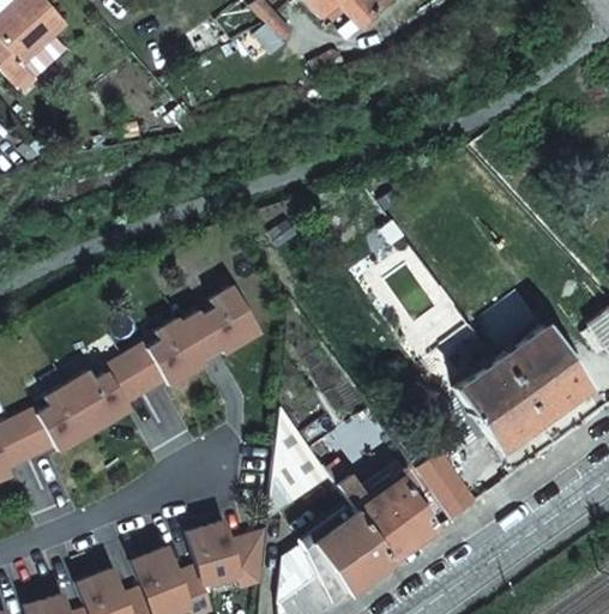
[(20,64),(66,22),(46,0),(0,0),(0,71),(14,86),(17,83),(23,90),(31,80),(26,76),(29,73),(20,64)]
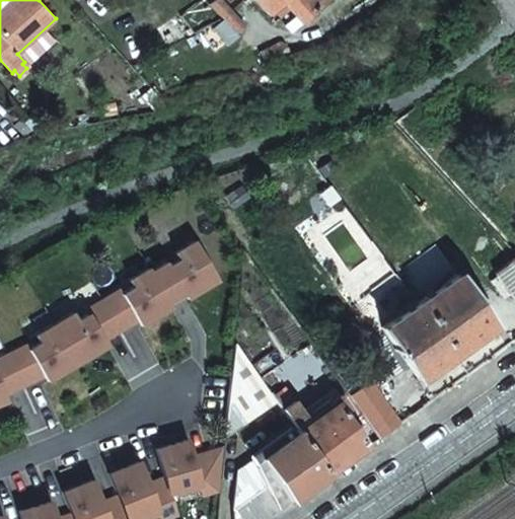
[(211,0),(209,2),(223,18),(231,11),(221,0),(211,0)]
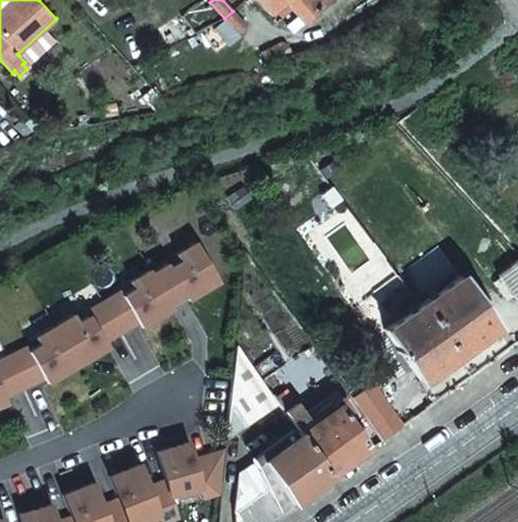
[(263,0),(272,10),(274,9),(292,30),(327,0),(263,0)]
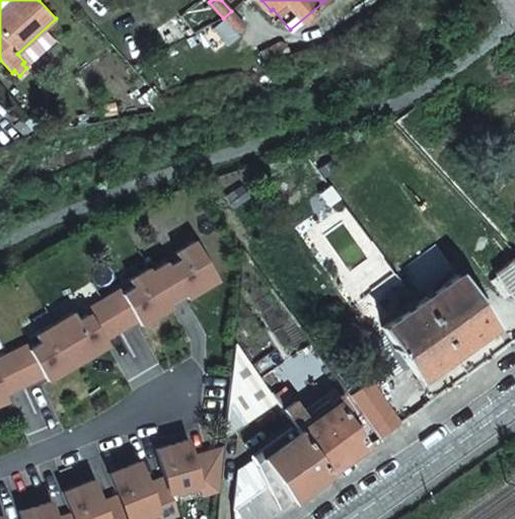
[(231,11),(223,18),(237,34),(246,27),(231,11)]
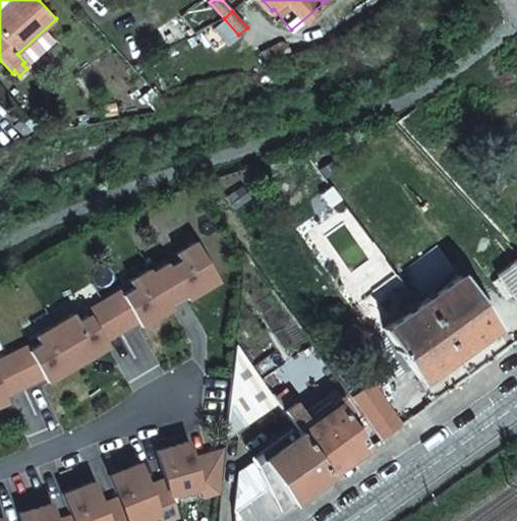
[(0,400),(7,397),(46,378),(57,371),(60,375),(99,352),(96,348),(151,315),(154,320),(174,307),(171,303),(197,288),(199,292),(220,280),(196,241),(176,253),(181,261),(171,267),(169,263),(153,272),(151,269),(130,281),(134,288),(124,294),(122,290),(88,310),(90,315),(79,321),(75,313),(37,337),(41,344),(31,350),(29,346),(0,359),(0,400)]
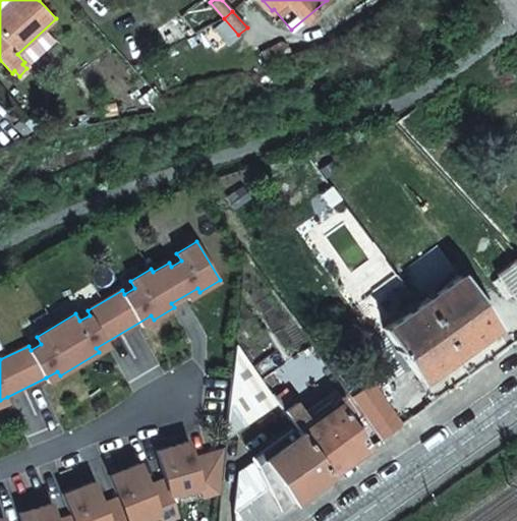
[(516,263),(498,278),(516,298),(516,263)]
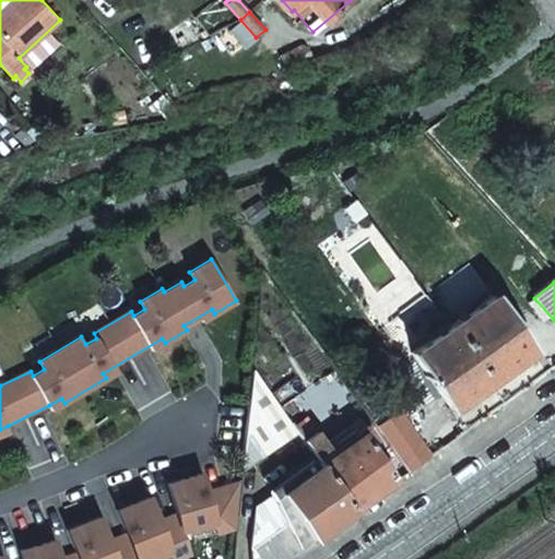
[(494,298),(450,329),(491,384),(534,354),(494,298)]
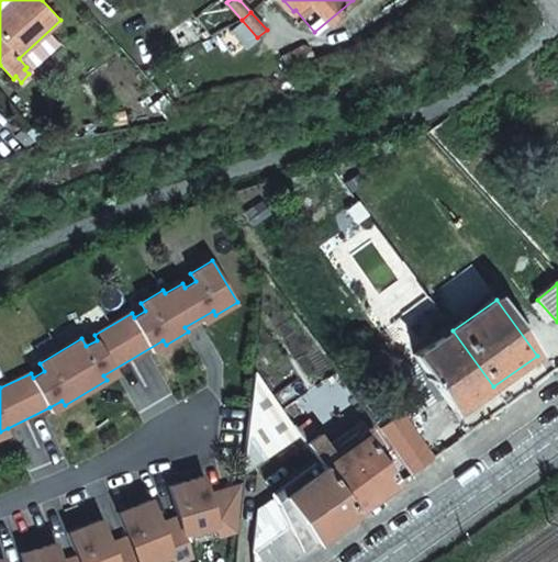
[(493,386),(453,330),(415,358),(456,413),(493,386)]
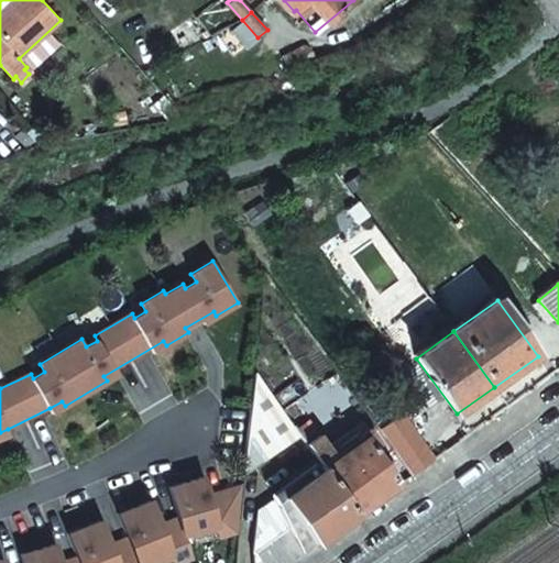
[(303,435),(256,371),(244,476),(303,435)]
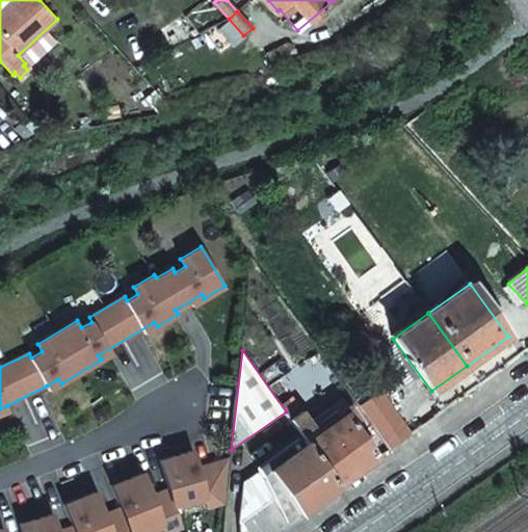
[(359,473),(378,458),(347,415),(354,409),(347,398),(313,422),(305,411),(292,421),(308,442),(306,443),(337,487),(359,473)]
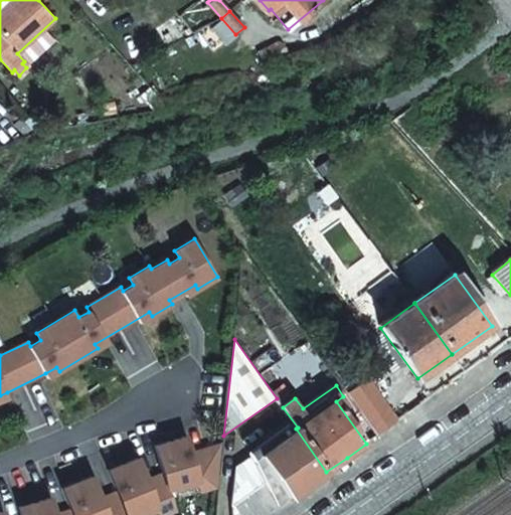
[(375,437),(394,423),(378,400),(358,413),(375,437)]
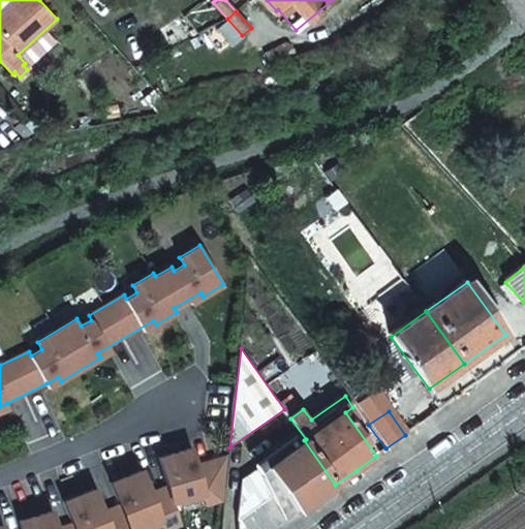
[(272,528),(276,527),(335,485),(304,440),(248,481),(237,520),(242,528),(272,528)]
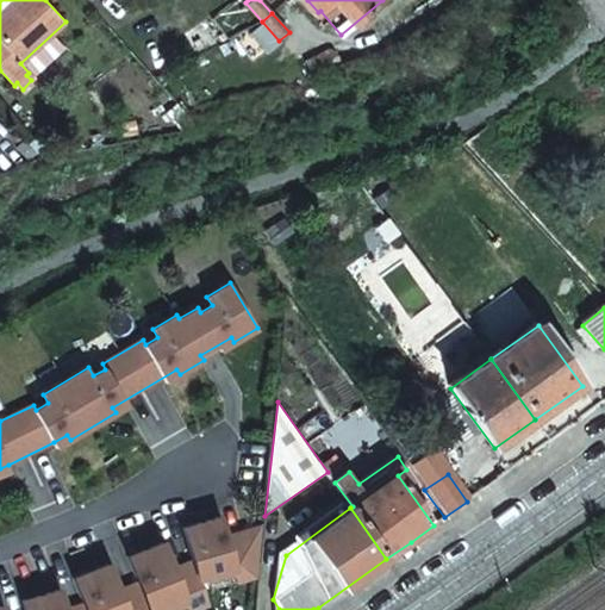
[(197,562),(205,586),(231,577),(236,591),(257,584),(263,527),(231,537),(223,518),(186,529),(197,562)]
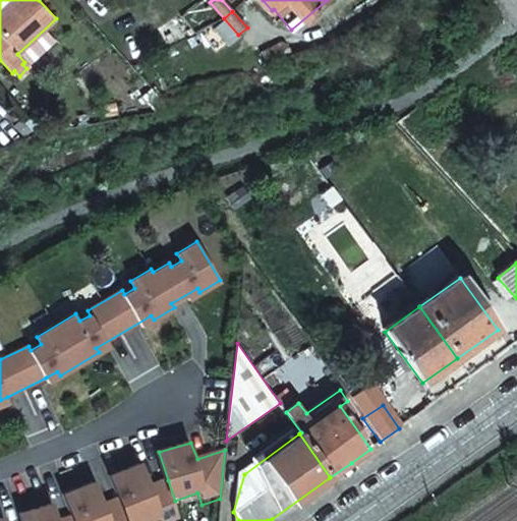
[(121,500),(128,520),(149,520),(160,517),(161,520),(181,520),(168,480),(151,487),(141,464),(112,476),(121,500)]
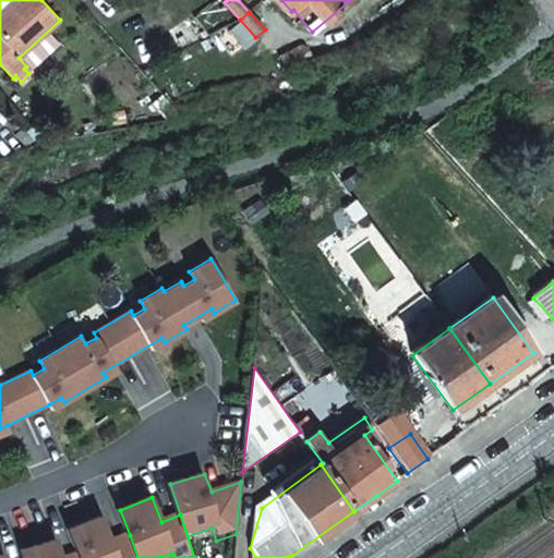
[(70,531),(80,555),(81,557),(137,557),(130,535),(112,542),(101,518),(70,531)]
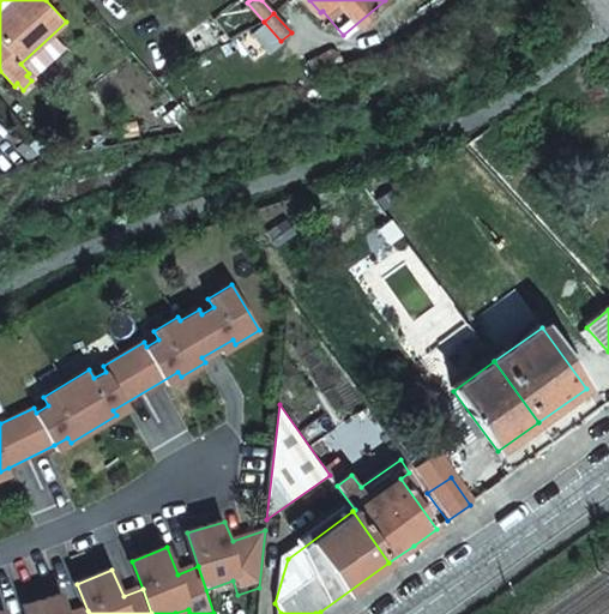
[(28,608),(28,613),(89,613),(88,611),(78,613),(67,613),(64,599),(28,608)]
